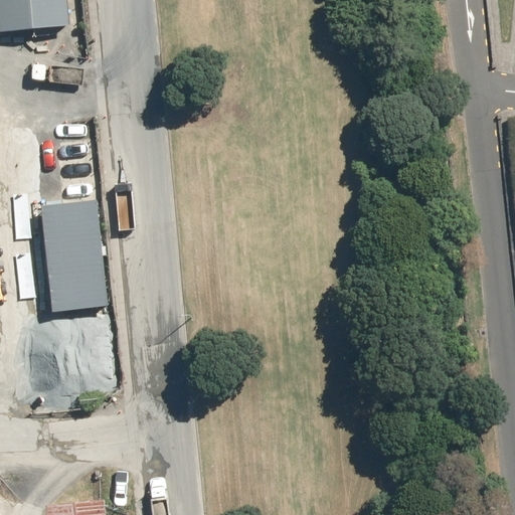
[(0,0),(0,33),(69,26),(66,0),(0,0)]
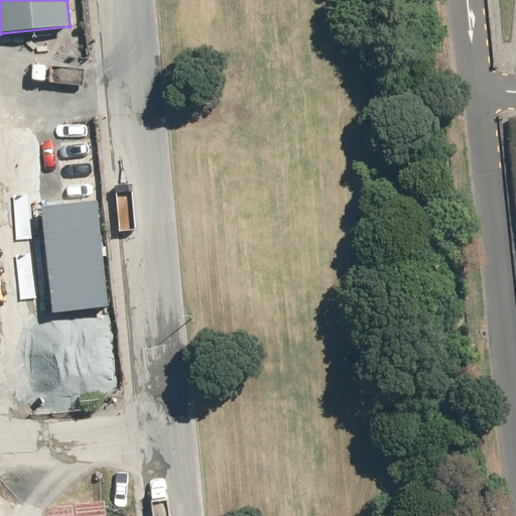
[(59,123),(10,128),(17,194),(66,188),(59,123)]
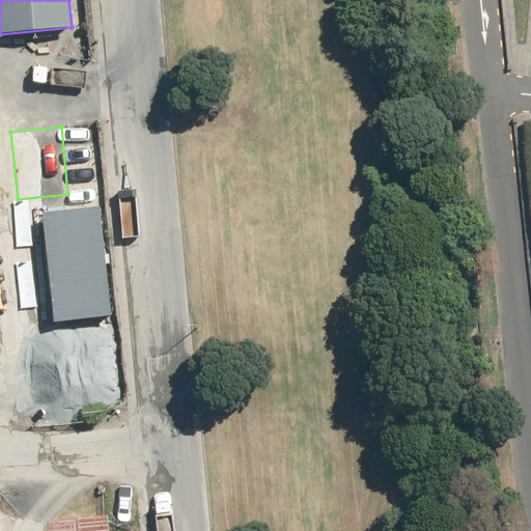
[(68,150),(75,213),(101,210),(94,148),(89,148),(68,150)]
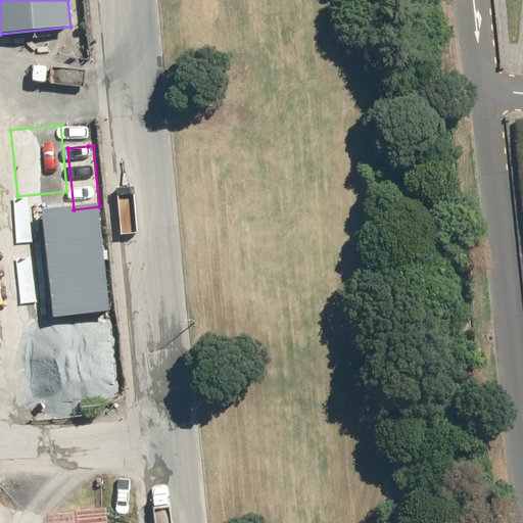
[(24,200),(0,187),(0,257),(27,236),(24,200)]
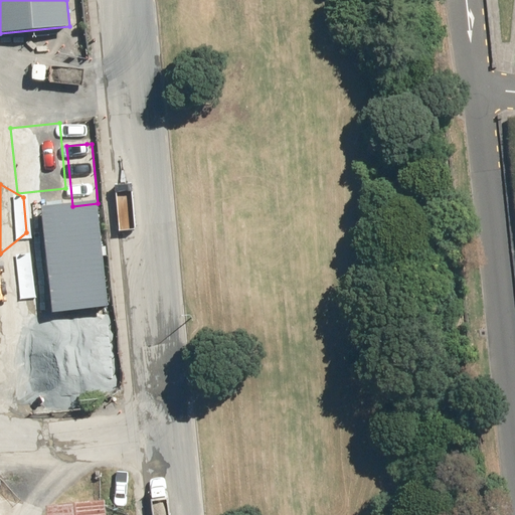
[(72,206),(41,209),(52,313),(109,307),(98,203),(72,206)]
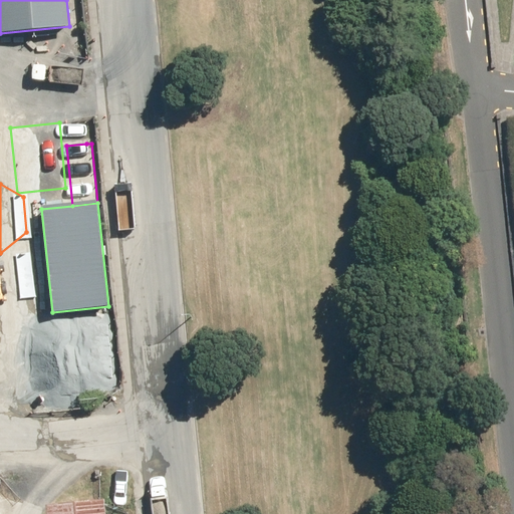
[(106,513),(105,500),(40,506),(41,513),(106,513)]
